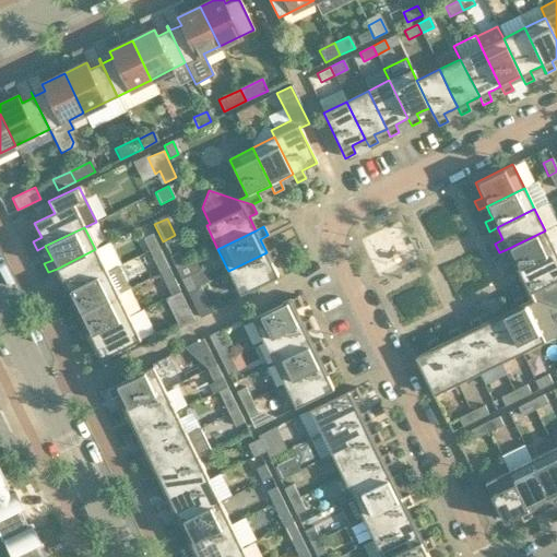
[(506,264),(509,273),(518,270),(555,251),(545,230),(507,249),(513,261),(506,264)]
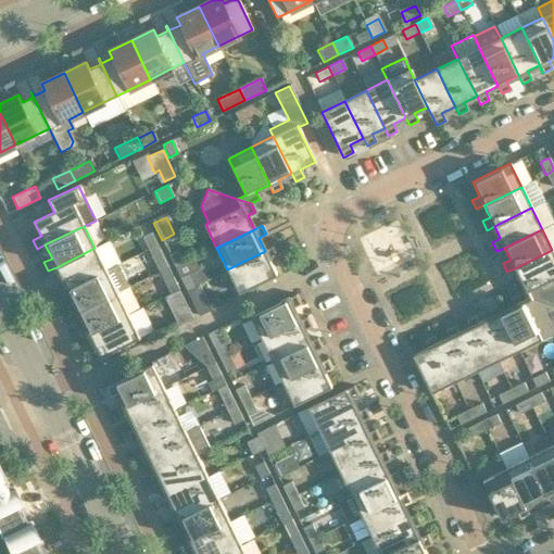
[(150,234),(141,238),(147,250),(156,246),(151,235),(150,234)]
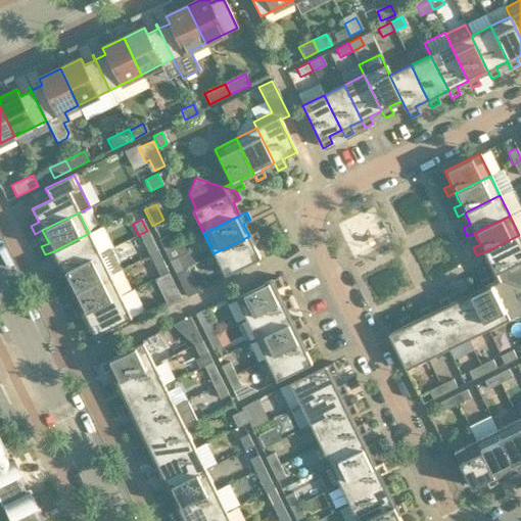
[(89,233),(99,254),(112,247),(102,227),(89,233)]
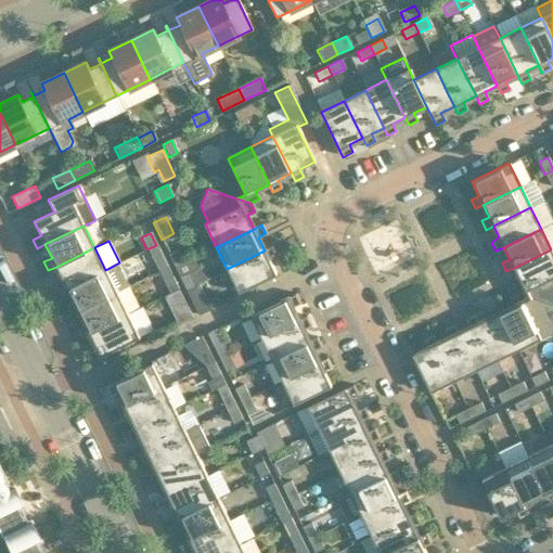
[(156,245),(146,249),(158,271),(167,267),(156,245)]
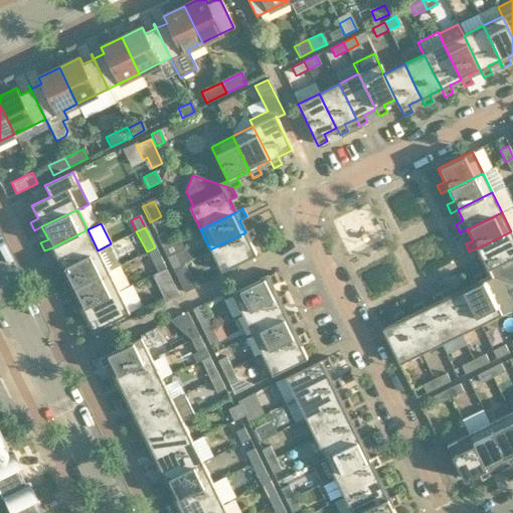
[(50,264),(54,272),(62,268),(98,250),(88,229),(52,247),(58,260),(50,264)]
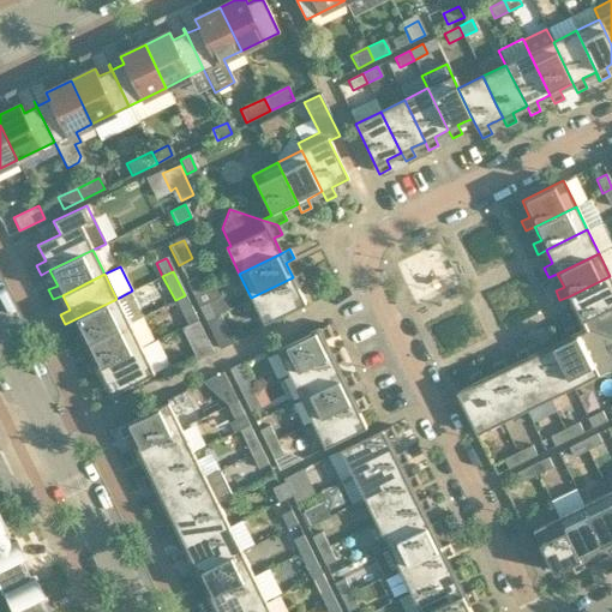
[(293,277),(251,298),(264,324),(305,304),(298,287),(306,283),(301,274),(293,277)]
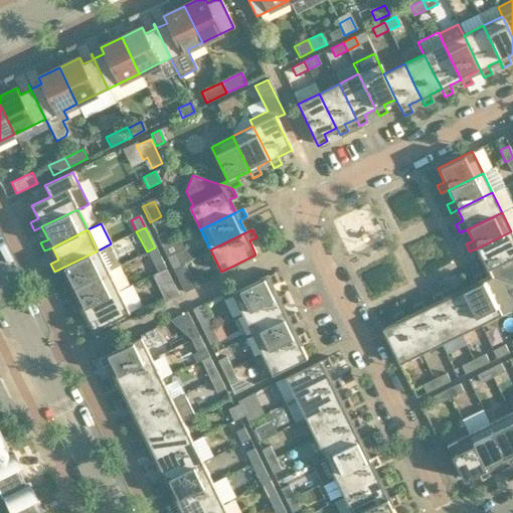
[(512,234),(511,231),(477,248),(483,261),(476,265),(479,273),(493,277),(512,284),(512,234)]
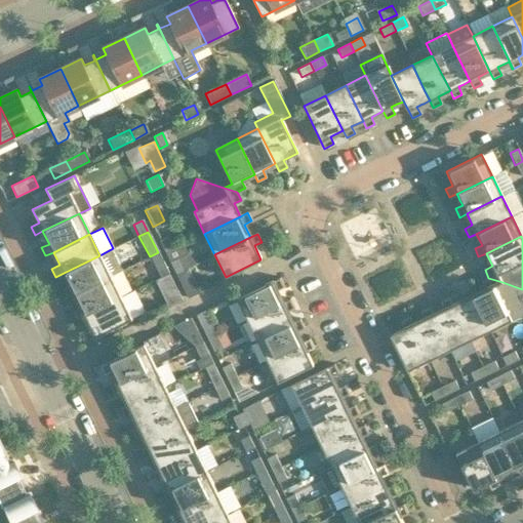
[(172,249),(167,238),(160,241),(165,253),(172,249)]
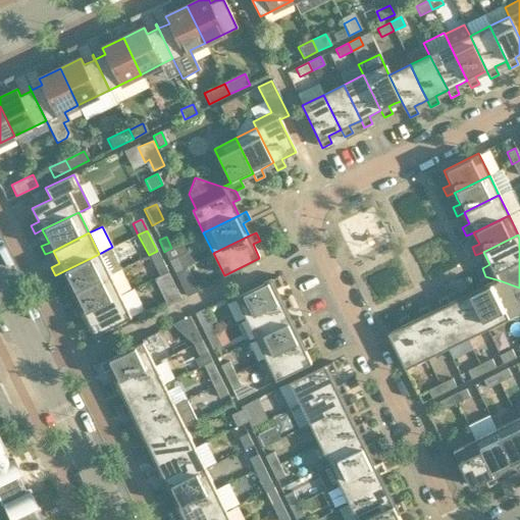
[(164,252),(168,260),(176,256),(183,268),(186,267),(194,263),(180,244),(171,248),(164,252)]
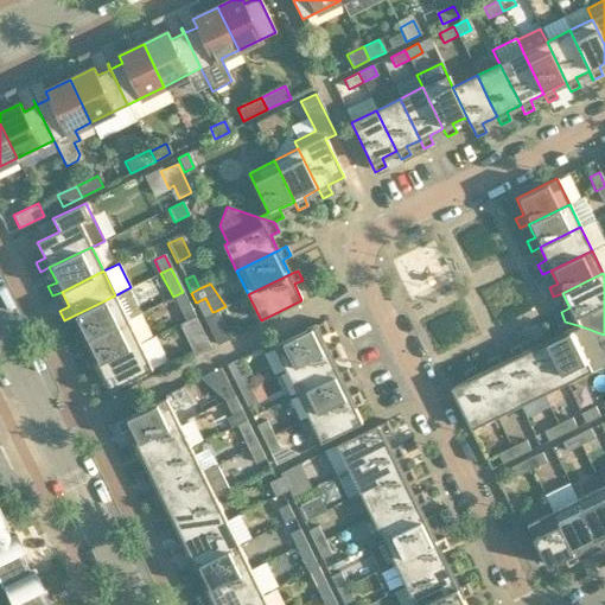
[(81,330),(71,335),(76,344),(86,339),(127,319),(140,313),(128,290),(115,295),(74,316),(81,330)]
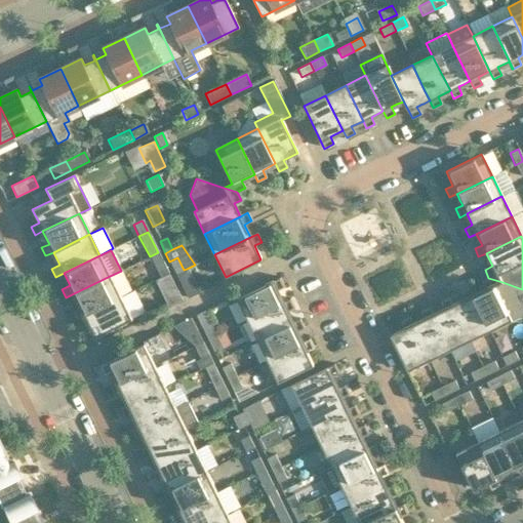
[(158,252),(150,256),(154,266),(162,262),(158,252)]
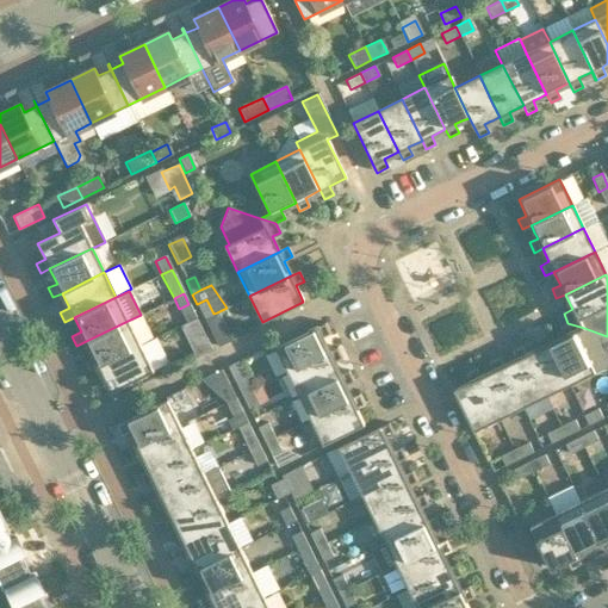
[(197,304),(204,318),(213,314),(206,299),(197,304)]
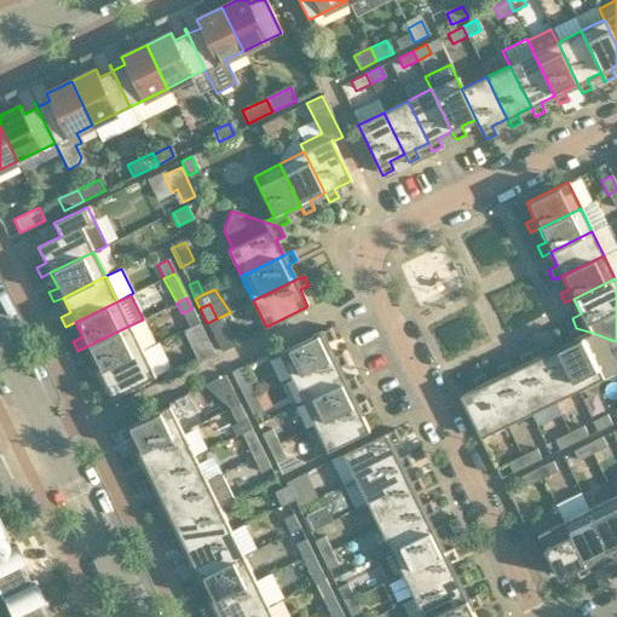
[(191,309),(182,313),(189,328),(199,323),(191,309)]
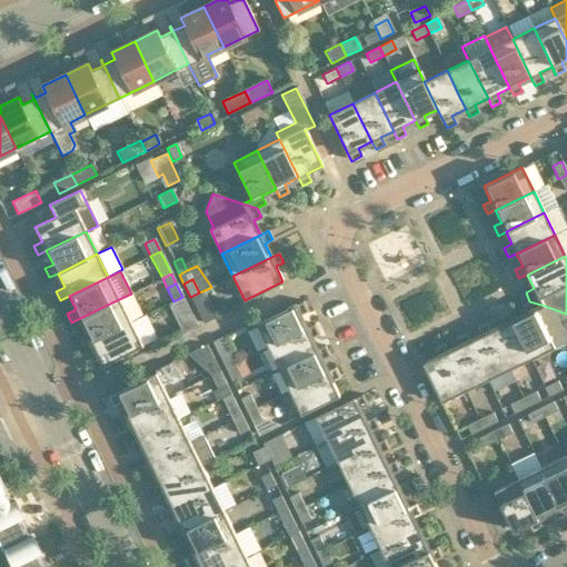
[(199,292),(190,297),(204,324),(216,318),(202,291),(199,292)]
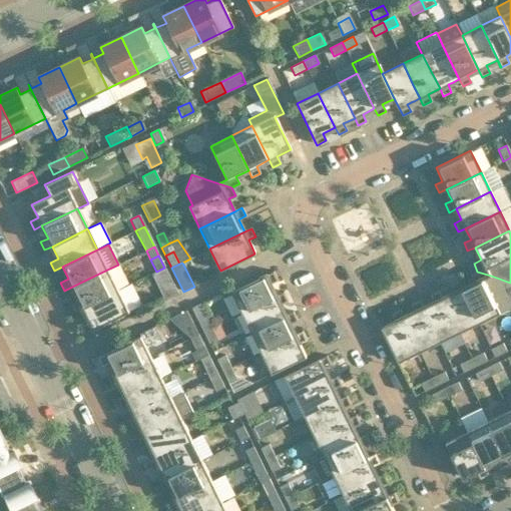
[(156,272),(153,273),(159,285),(167,288),(173,285),(170,280),(164,268),(156,272)]
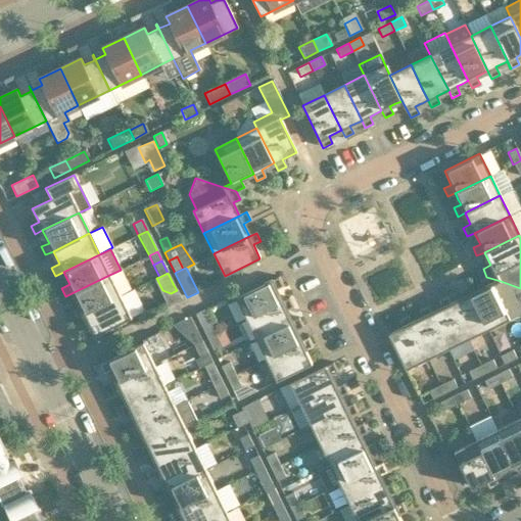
[(72,309),(76,317),(84,314),(120,296),(109,275),(74,292),(80,305),(72,309)]
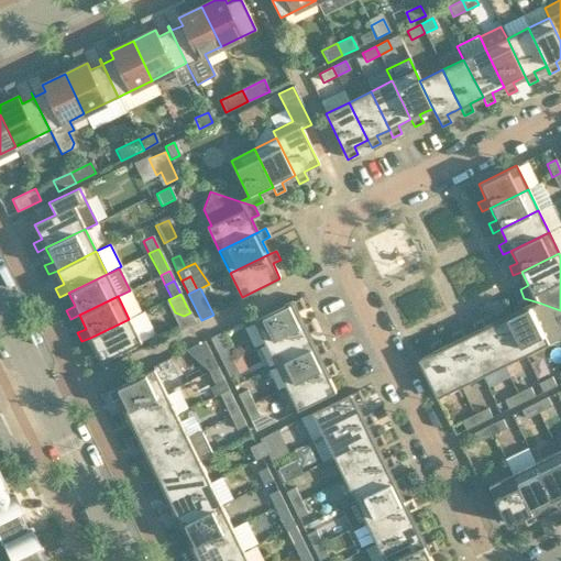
[(253,320),(265,344),(303,326),(296,312),(304,308),(299,298),(253,320)]
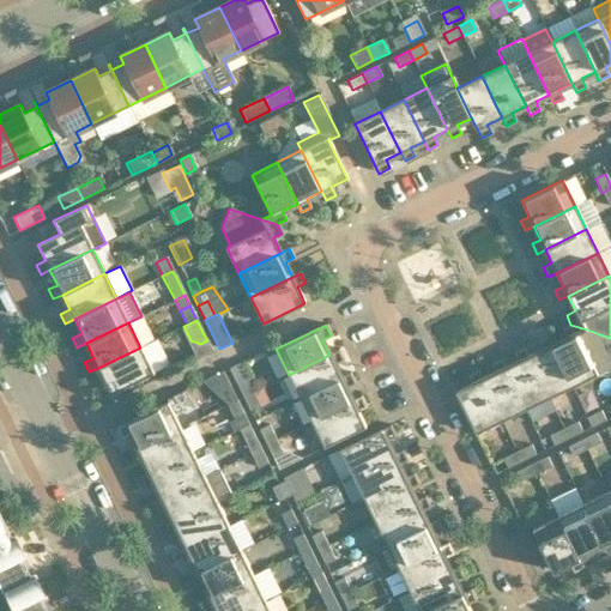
[(566,338),(550,345),(570,387),(610,367),(610,358),(609,354),(610,346),(610,338),(587,330),(570,325),(561,330),(566,338)]
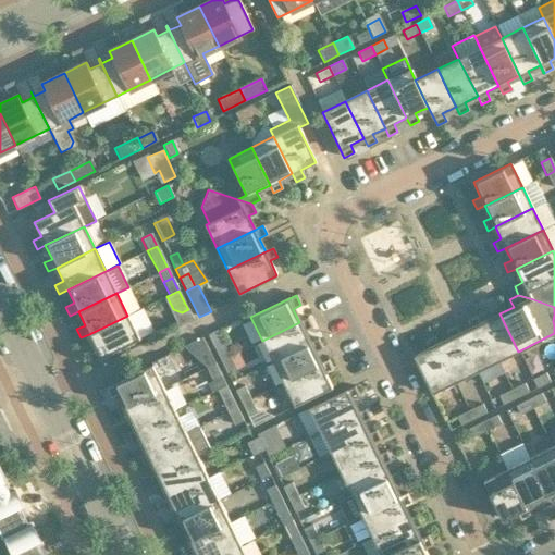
[(173,309),(167,296),(163,297),(179,325),(193,318),(188,309),(182,312),(173,309)]
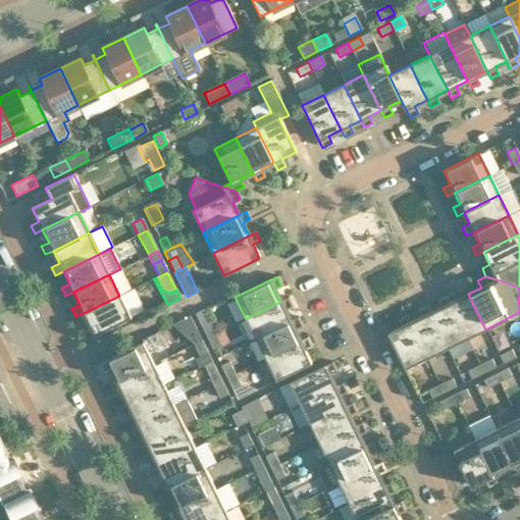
[(460,298),(449,304),(466,339),(485,329),(468,294),(465,287),(457,291),(460,298)]
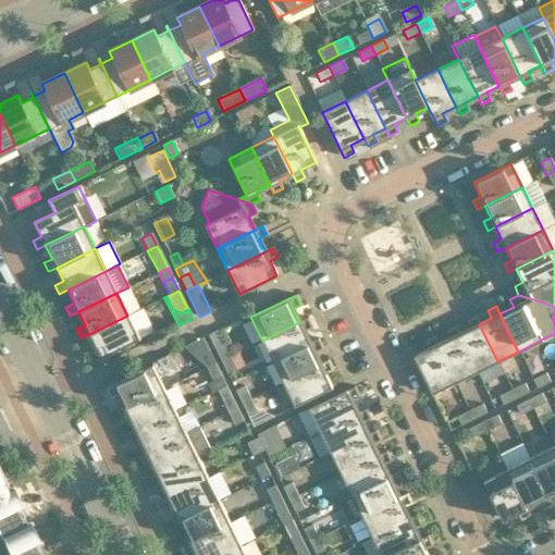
[(127,316),(139,338),(152,332),(142,308),(127,316)]
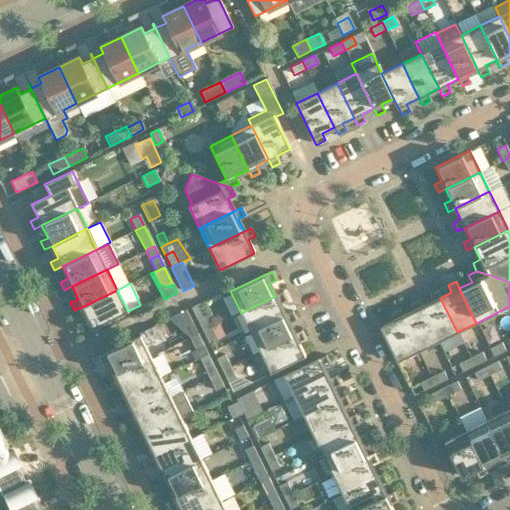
[(128,311),(117,290),(82,307),(88,319),(80,323),(85,332),(128,311)]
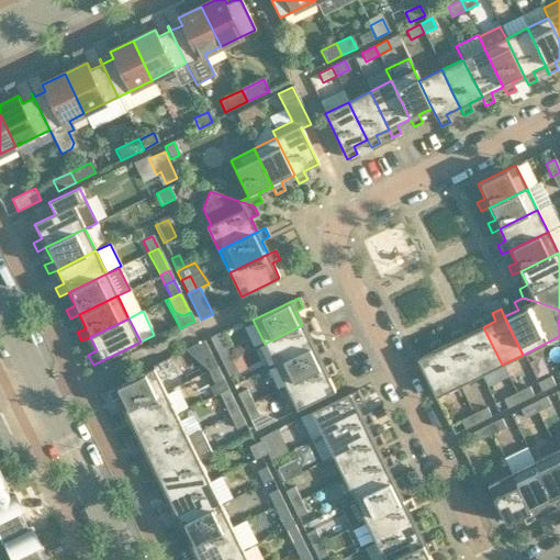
[(474,332),(462,337),(480,376),(502,365),(483,327),(480,320),(470,323),(474,332)]
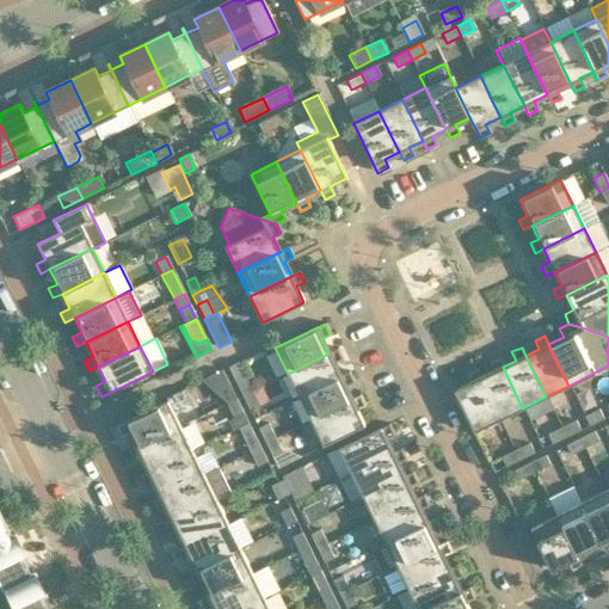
[(288,374),(299,397),(340,376),(333,363),(342,358),(337,349),(328,354),(288,374)]
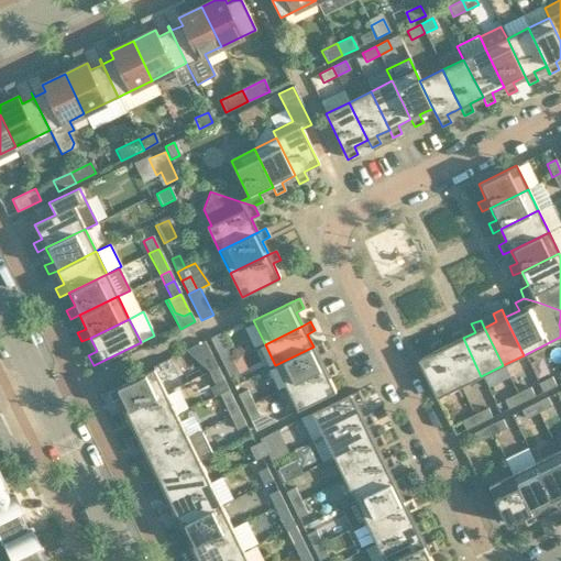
[(454,342),(441,349),(460,386),(481,376),(463,338),(459,330),(450,334),(454,342)]
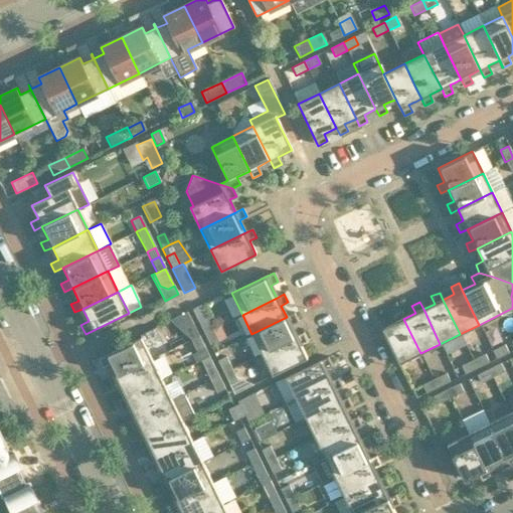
[(200,306),(192,310),(198,322),(203,333),(212,329),(206,318),(200,306)]
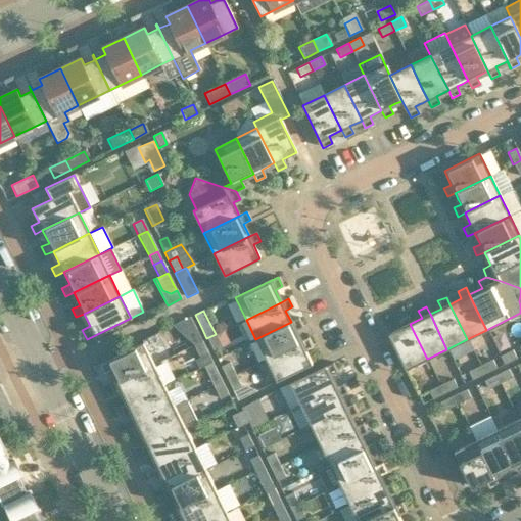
[(172,325),(193,345),(201,341),(189,317),(172,325)]
